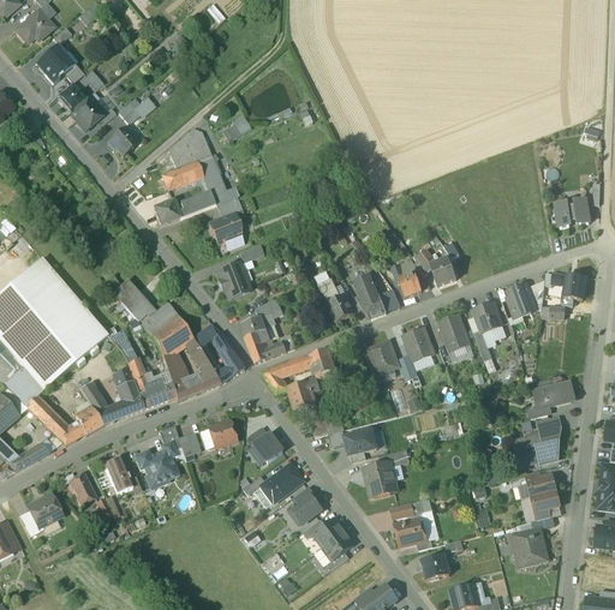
[(0,0),(0,15),(3,18),(21,4),(17,0),(0,0)]
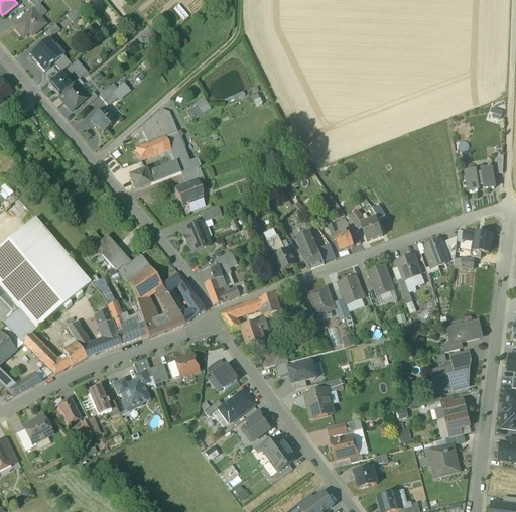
[(68,10),(73,17),(88,7),(83,0),(68,10)]
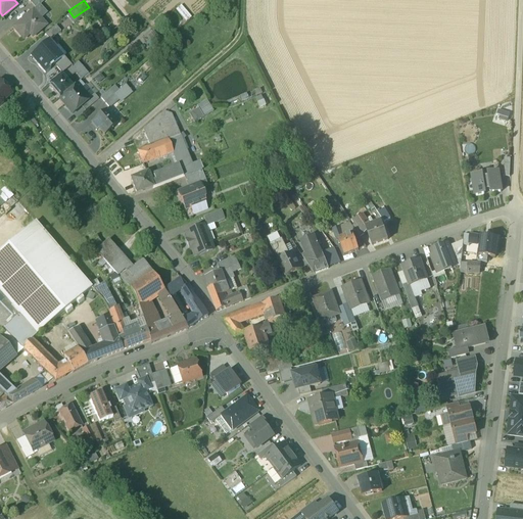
[(47,21),(34,6),(12,25),(24,37),(30,32),(32,35),(47,21)]
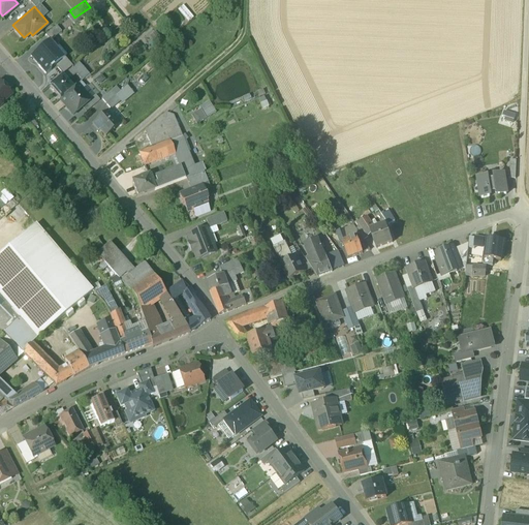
[(57,23),(45,32),(50,37),(51,38),(61,29),(57,23)]
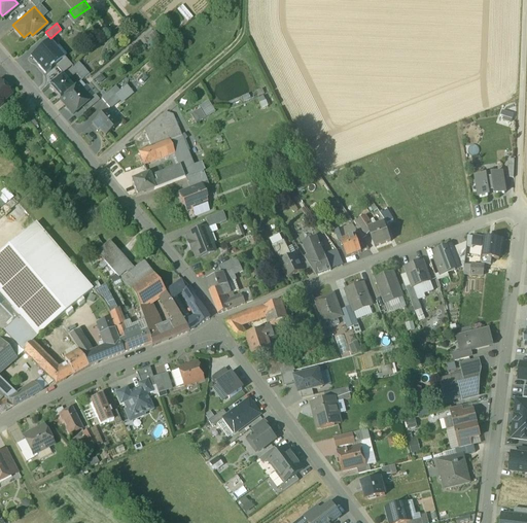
[(50,38),(49,37),(30,54),(45,71),(49,67),(50,67),(54,65),(53,64),(55,63),(64,55),(50,38)]
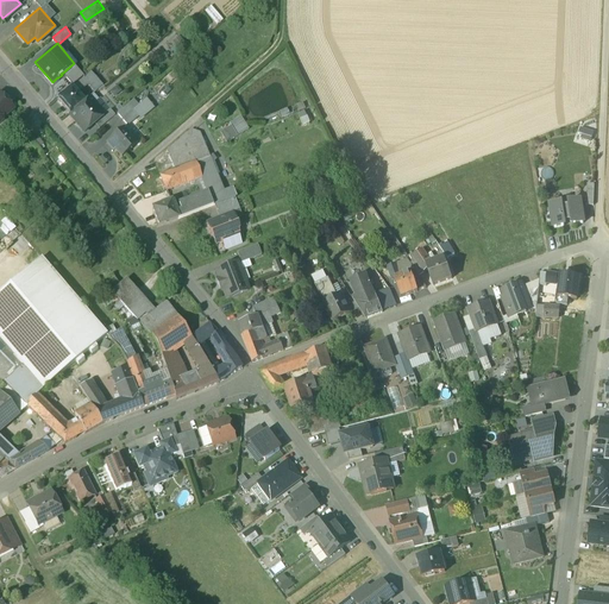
[(74,63),(63,73),(71,83),(83,74),(74,63)]
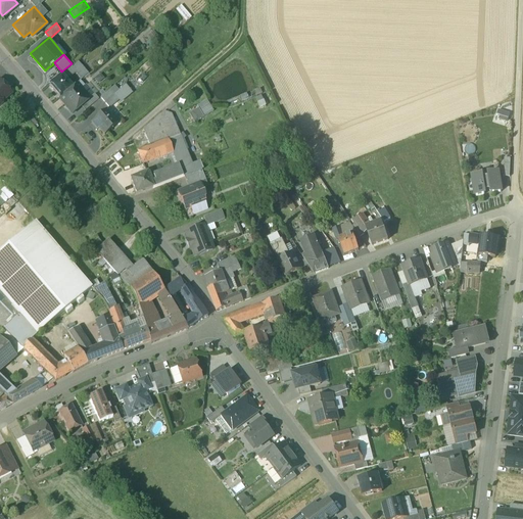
[(78,58),(61,73),(72,85),(77,81),(88,71),(78,58)]
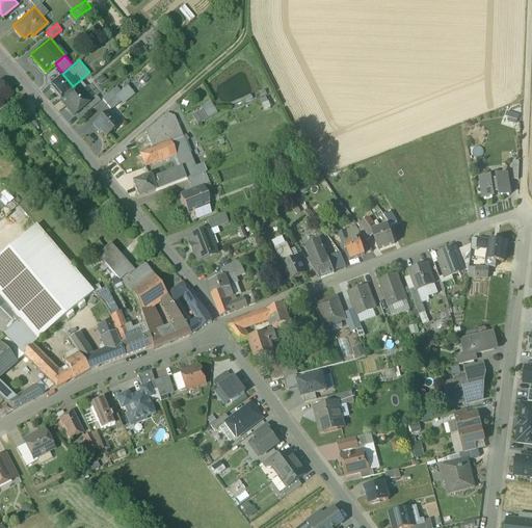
[(73,86),(62,74),(50,84),(60,97),(73,86)]
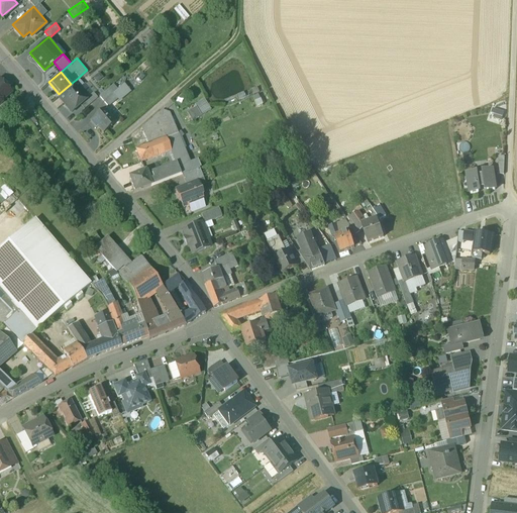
[(0,102),(1,102),(1,98),(9,91),(5,86),(5,85),(0,78),(0,102)]
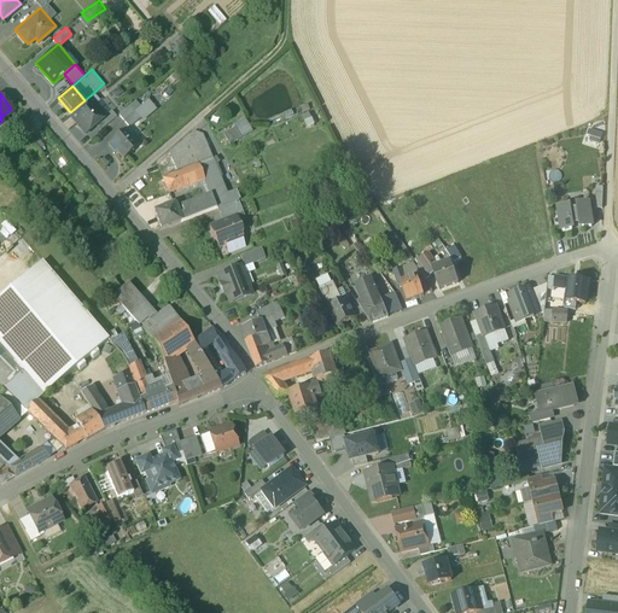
[(85,100),(70,112),(86,130),(95,122),(105,114),(105,112),(91,95),(85,100)]
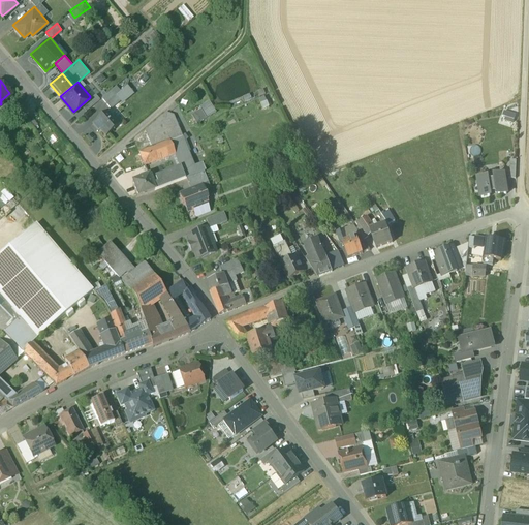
[(120,89),(115,93),(120,98),(131,89),(126,83),(120,89)]
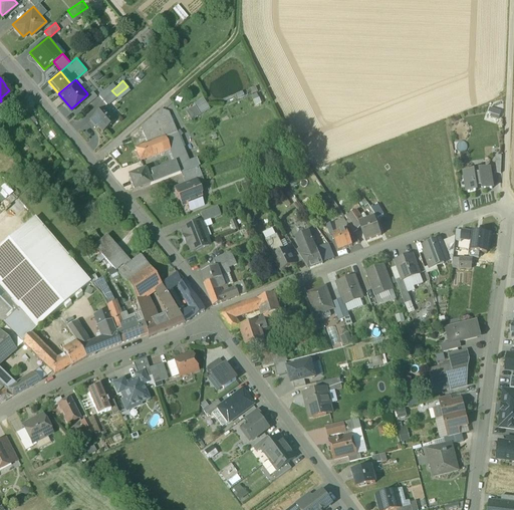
[(111,81),(98,93),(102,98),(111,90),(116,86),(111,81)]
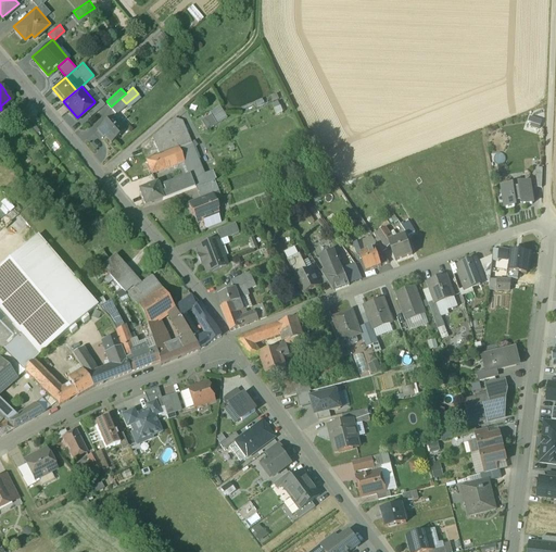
[(100,97),(95,101),(95,102),(86,110),(90,115),(104,102),(100,97)]
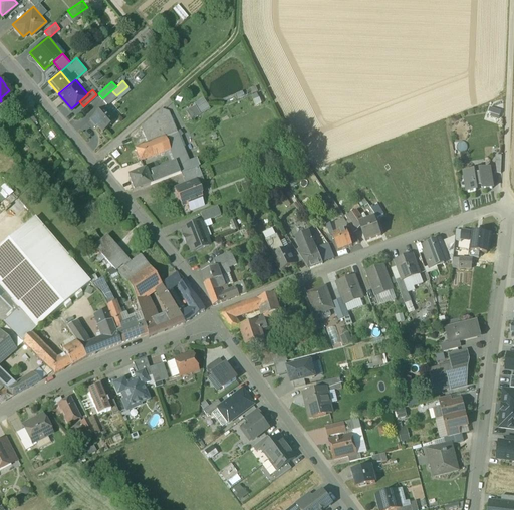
[(111,90),(102,98),(106,103),(116,95),(111,90)]
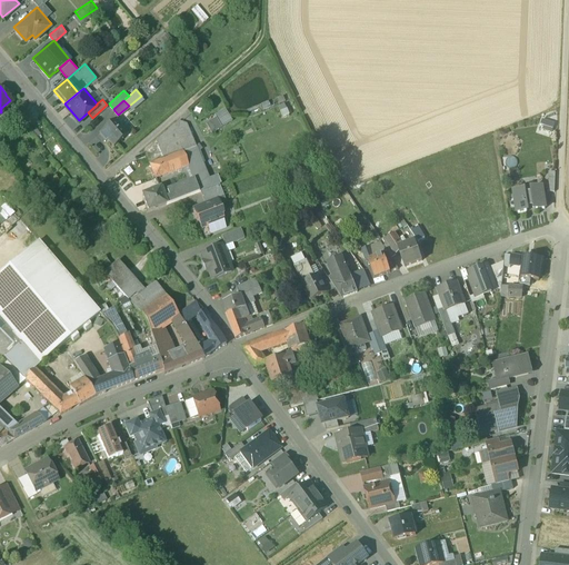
[(225,122),(235,116),(227,105),(217,110),(225,122)]
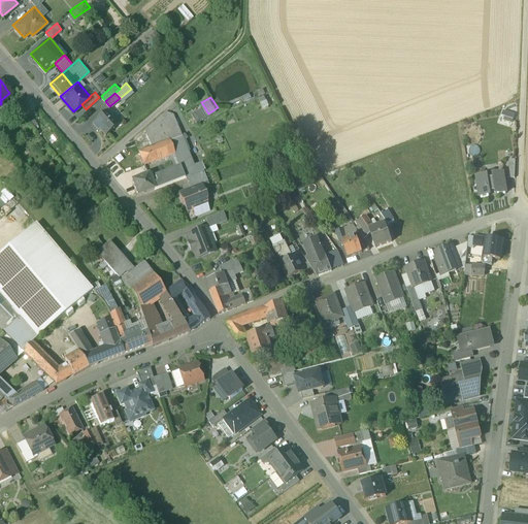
[(203,105),(193,110),(197,120),(207,115),(203,105)]
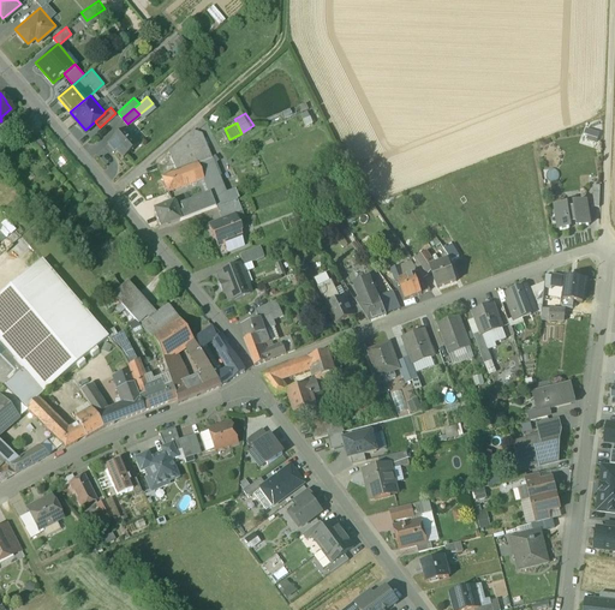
[(584,136),(596,141),(599,130),(587,126),(584,136)]
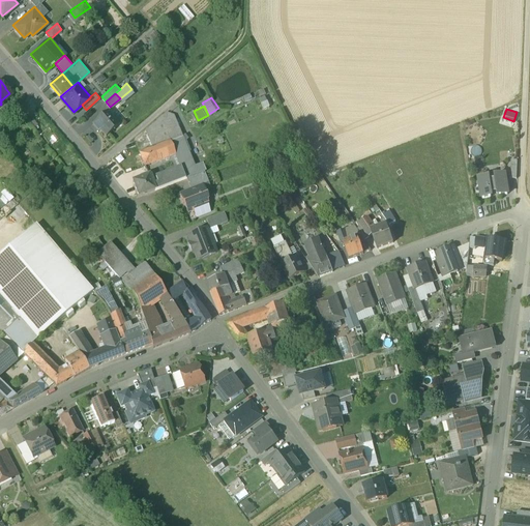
[(173,113),(166,110),(145,128),(152,146),(170,139),(170,140),(182,135),(173,113)]
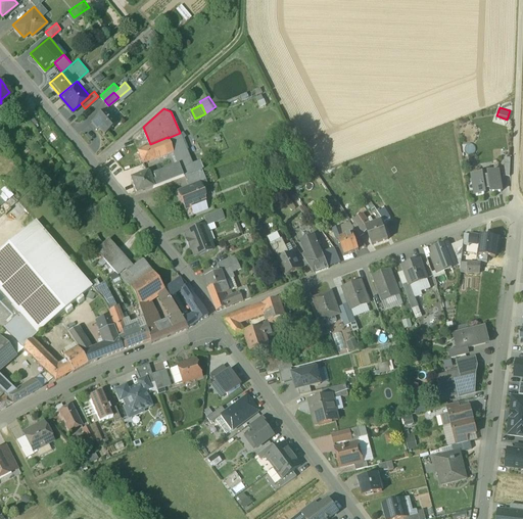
[(109,115),(103,109),(93,119),(104,132),(117,121),(110,113),(109,115)]
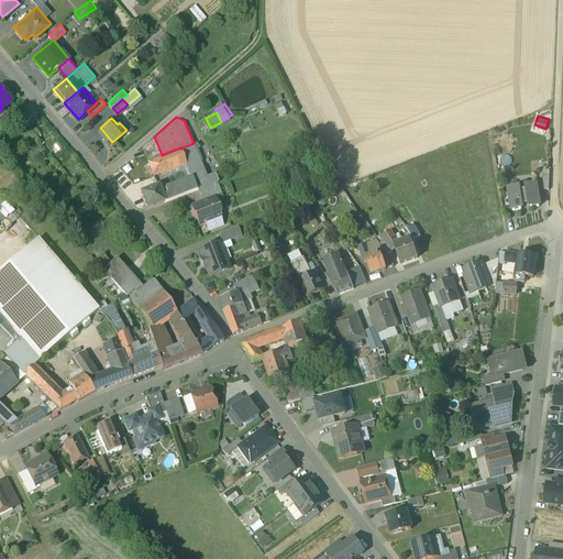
[(154,136),(142,146),(147,160),(162,155),(154,136)]
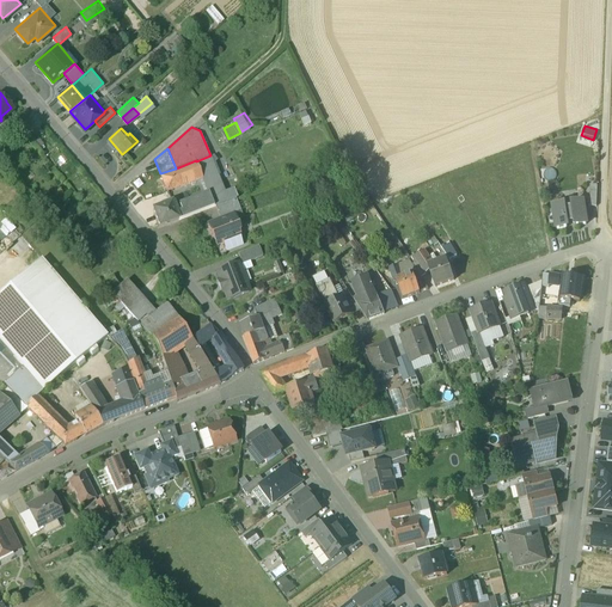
[(225,194),(210,155),(196,161),(202,175),(208,191),(213,203),(227,198),(225,194)]
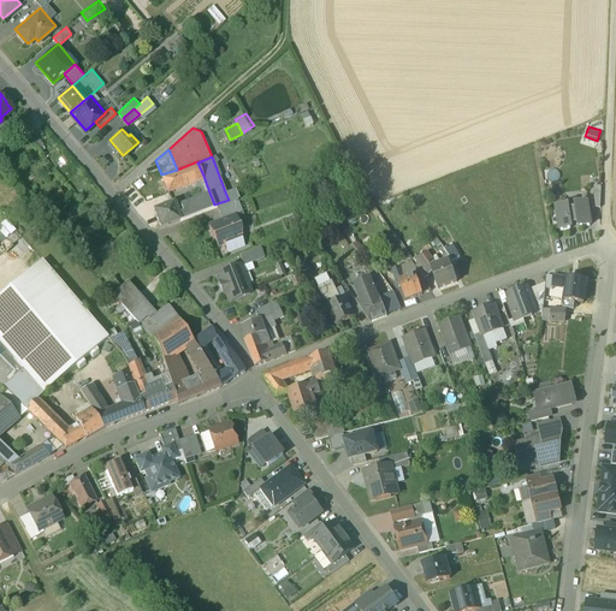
[(177,170),(161,175),(167,190),(203,176),(197,162),(197,161),(177,170)]
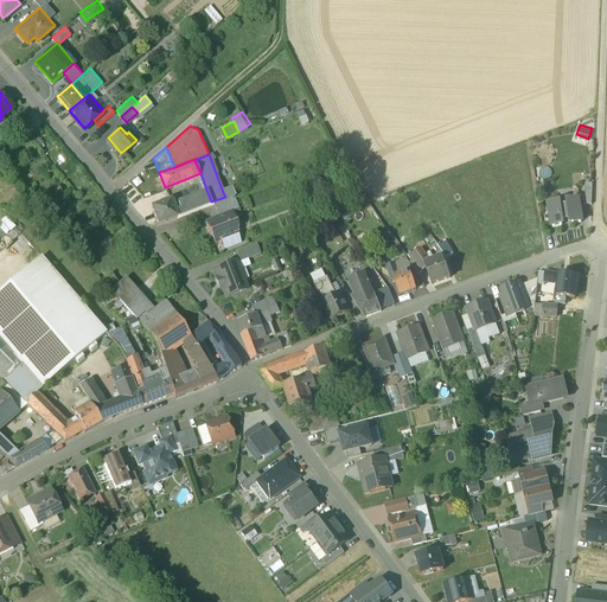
[(206,190),(178,202),(180,209),(183,213),(211,202),(206,190)]
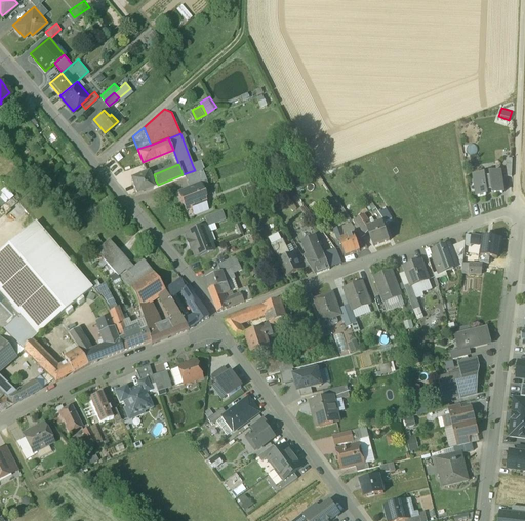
[(202,168),(185,175),(189,186),(190,186),(200,182),(206,178),(202,168)]
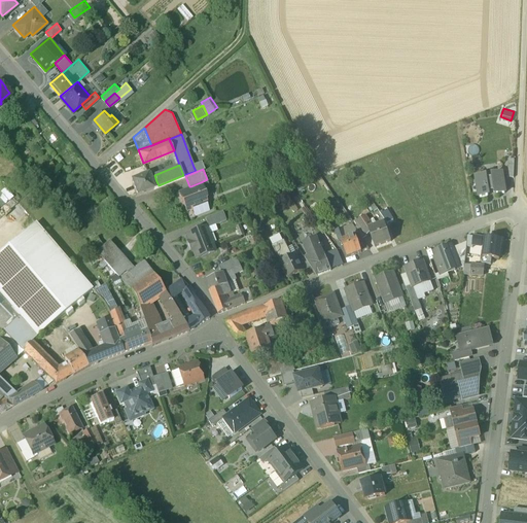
[(486,173),(476,175),(479,195),(489,193),(489,190),(495,189),(495,192),(505,190),(502,171),(492,172),(493,175),(487,176),(486,173)]
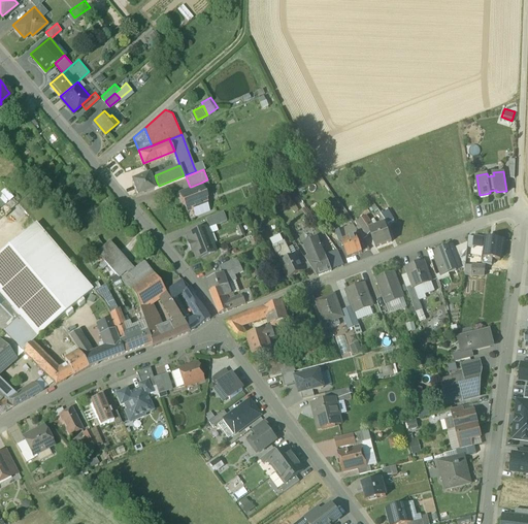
[(147,172),(131,178),(137,194),(154,188),(153,184),(147,172)]
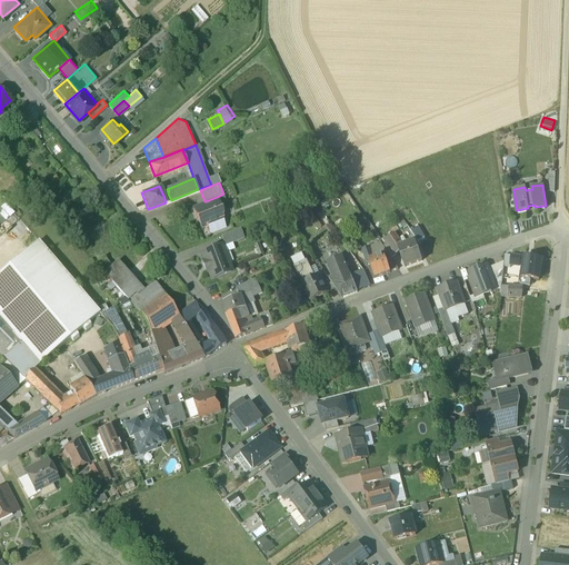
[(206,201),(192,207),(196,217),(197,217),(200,226),(222,217),(223,217),(219,207),(221,206),(217,197),(206,201)]
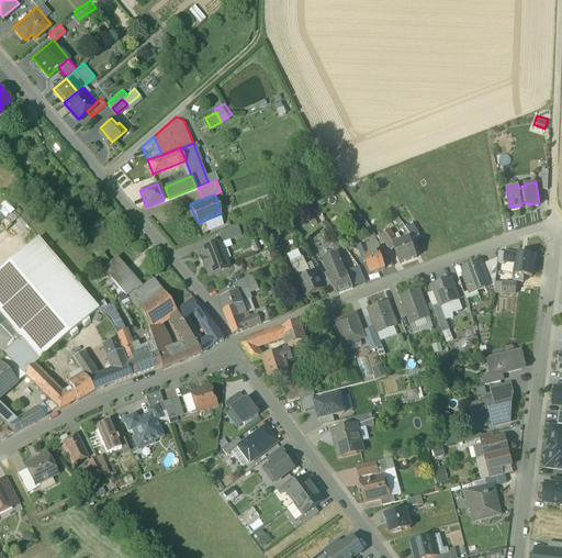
[(0,220),(17,209),(10,199),(0,204),(0,220)]
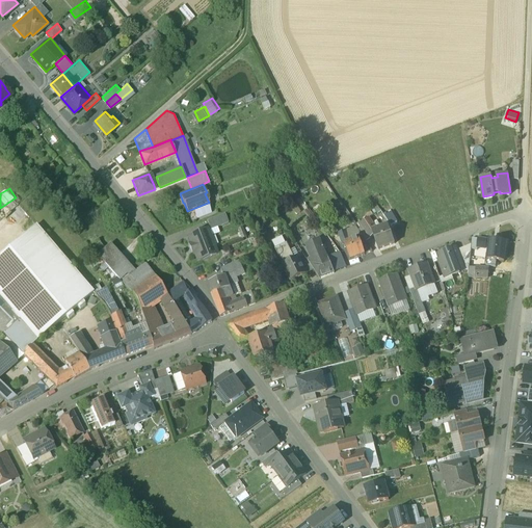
[(101,191),(95,196),(99,202),(105,195),(101,191)]
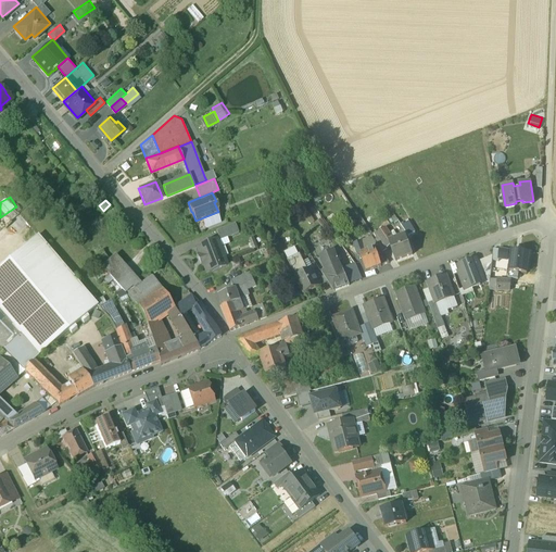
[(217,212),(202,218),(204,226),(220,220),(217,212)]
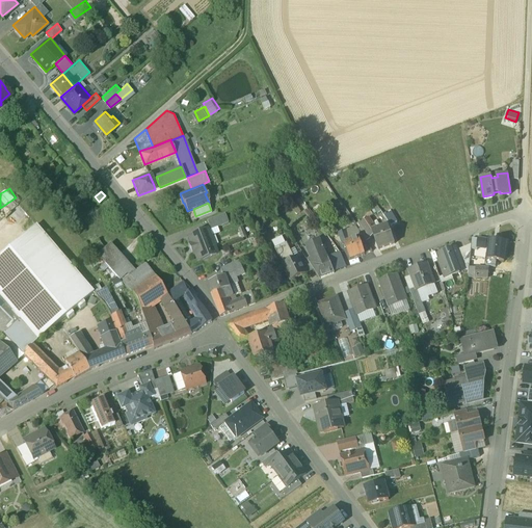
[(391,209),(384,213),(391,223),(397,220),(391,209)]
